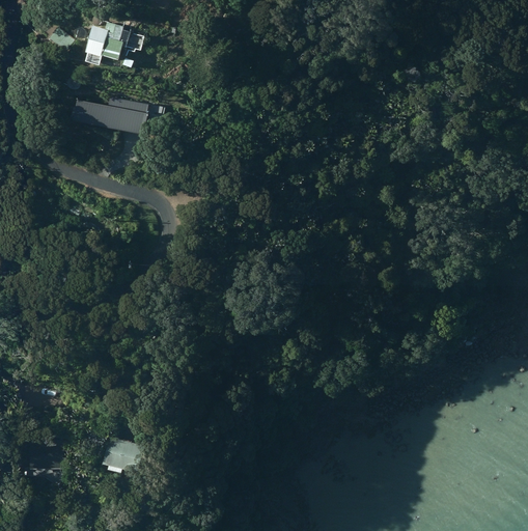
[(86,51),(119,58),(122,42),(126,43),(129,31),(121,30),(122,26),(106,22),(105,27),(92,24),(86,51)]
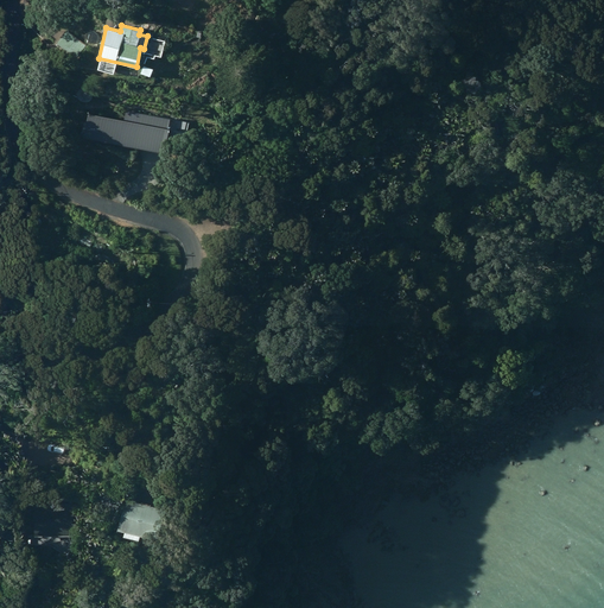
[(83,45),(64,29),(53,42),(72,57),(83,45)]
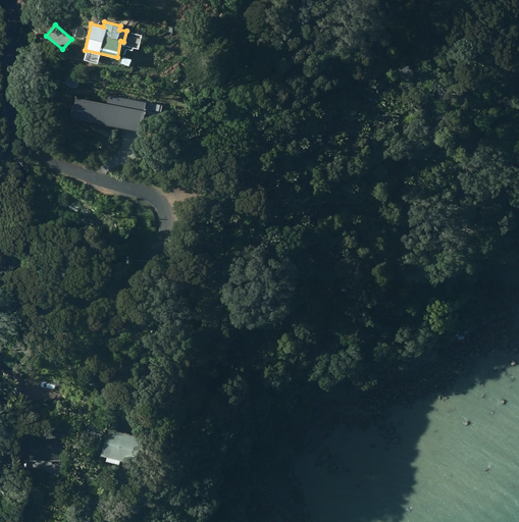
[(121,56),(119,63),(127,66),(130,59),(121,56)]
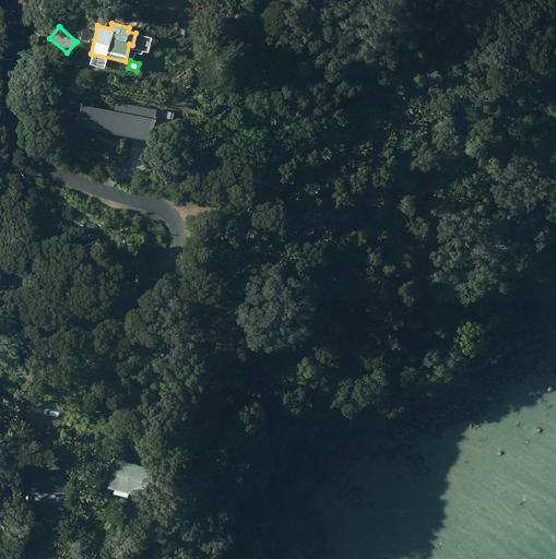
[(72,132),(117,145),(122,128),(128,129),(131,117),(123,115),(122,118),(110,114),(111,111),(102,108),(96,127),(89,125),(91,119),(78,116),(72,132)]
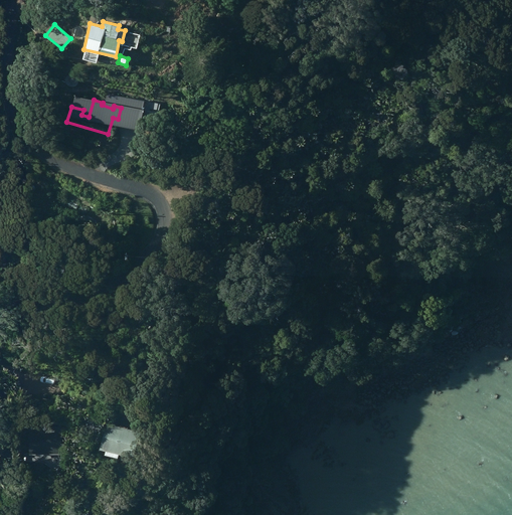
[(140,432),(107,423),(100,449),(106,451),(106,455),(118,458),(119,453),(134,457),(140,432)]
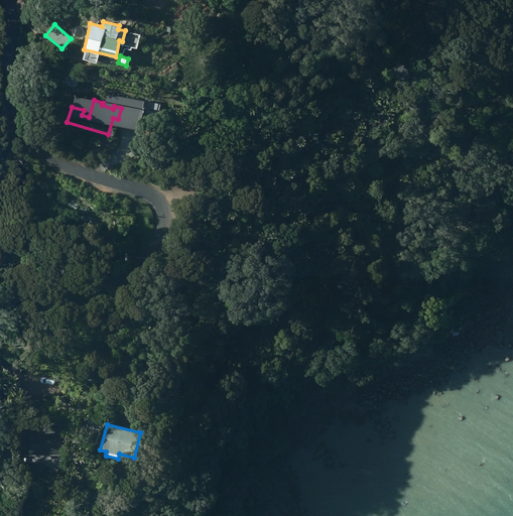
[(61,436),(28,436),(28,463),(61,463),(61,436)]
